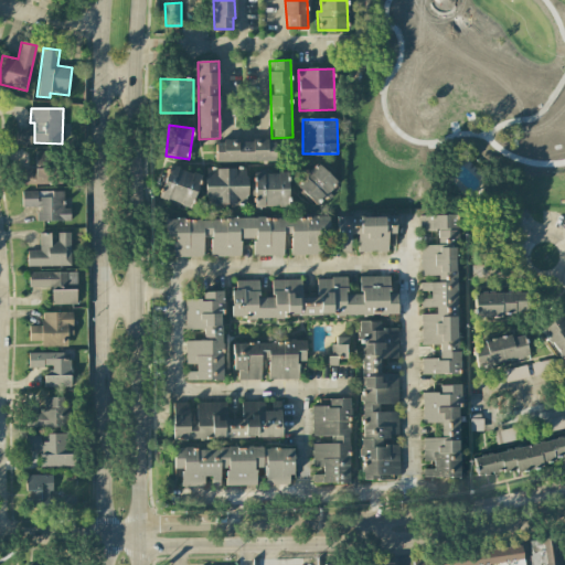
[(31,129),(16,129),(17,145),(31,145),(31,129)]
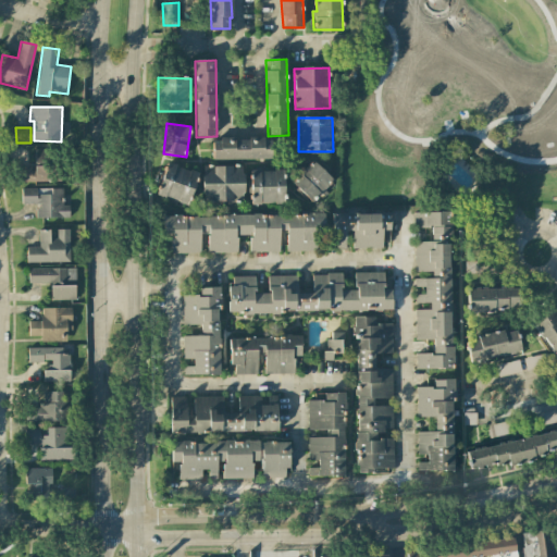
[(272,159),(271,138),(212,139),(212,160),(272,159)]
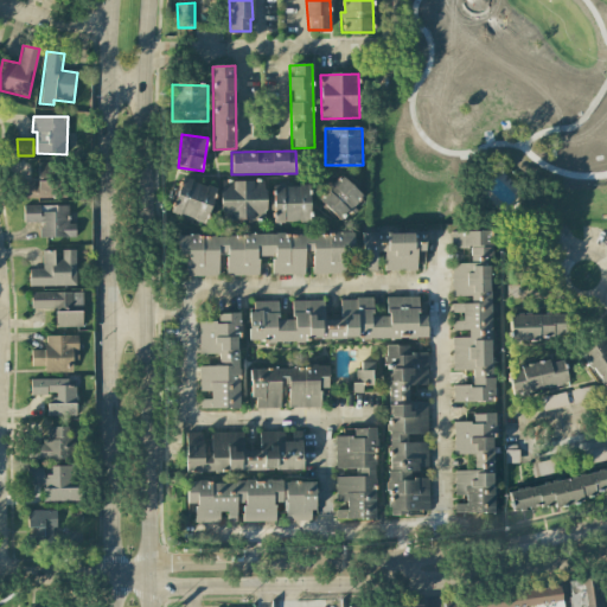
[(24,198),(61,197),(59,163),(37,164),(38,181),(23,183),(24,198)]
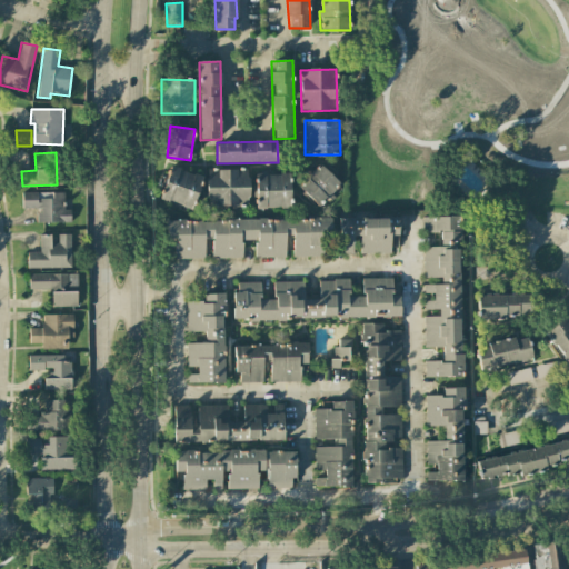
[(340,185),(319,165),(297,187),(317,206),(327,196),(328,197),(340,185)]
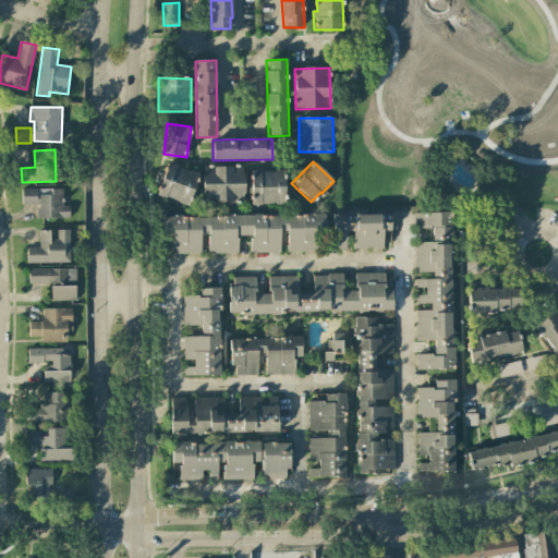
[(157,195),(189,206),(198,174),(167,164),(157,195)]
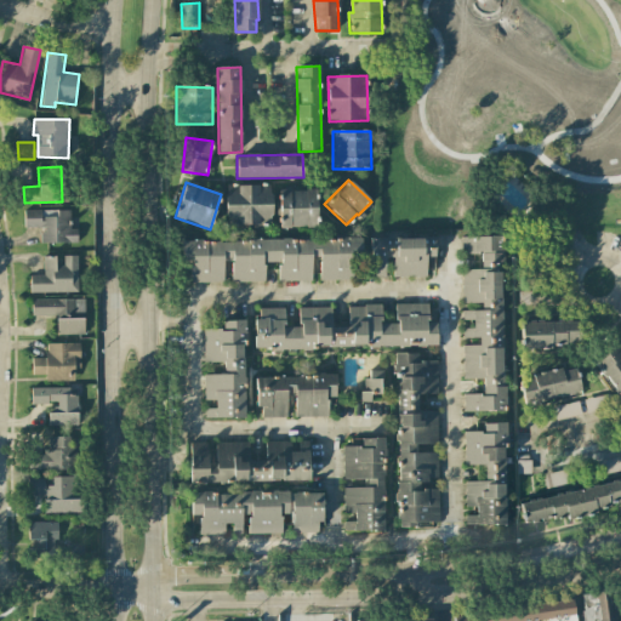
[(271,184),(226,186),(227,226),(271,224),(271,184)]
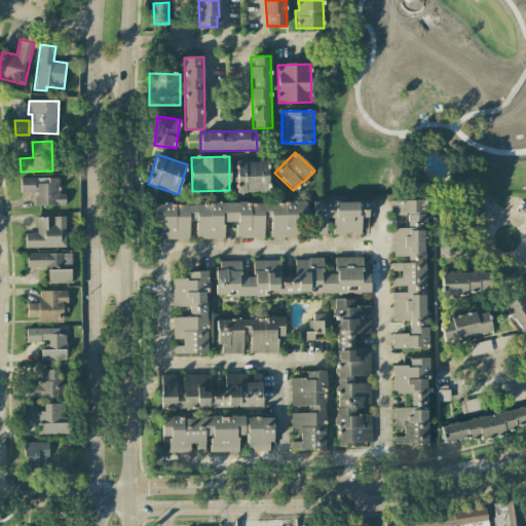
[(268,160),(235,161),(235,193),(268,192),(268,160)]
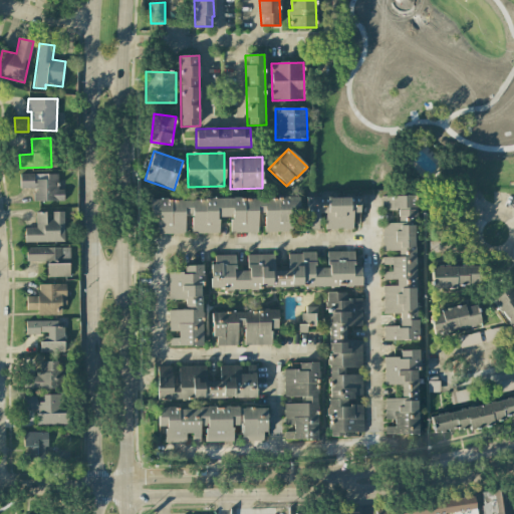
[(20,175),(20,189),(33,189),(33,201),(64,201),(63,190),(57,190),(57,174),(20,175)]
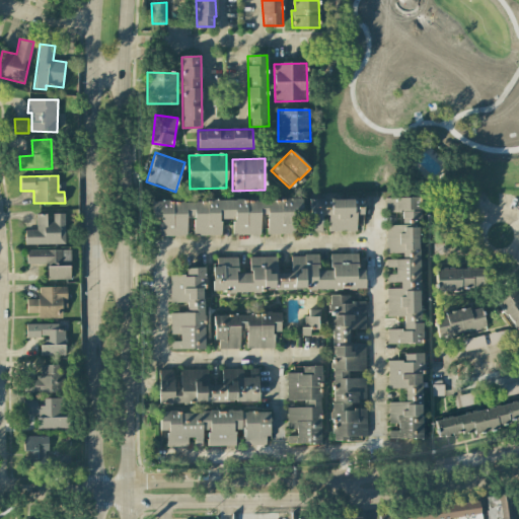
[(386,198),(386,213),(401,213),(402,222),(421,221),(420,198),(386,198)]
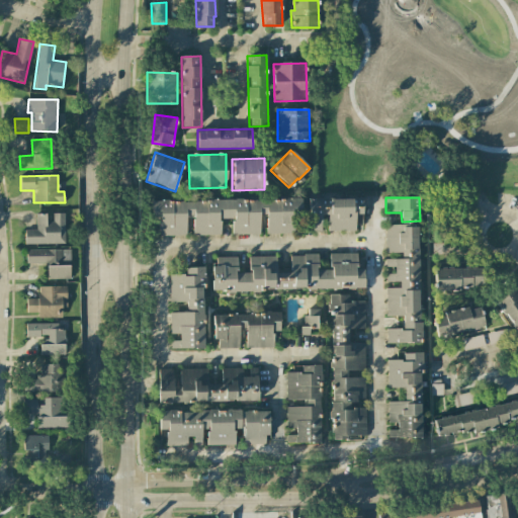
[(328,232),(356,231),(355,213),(363,213),(362,198),(309,199),(309,224),(314,223),(314,232),(322,232),(322,213),(328,213),(328,232)]
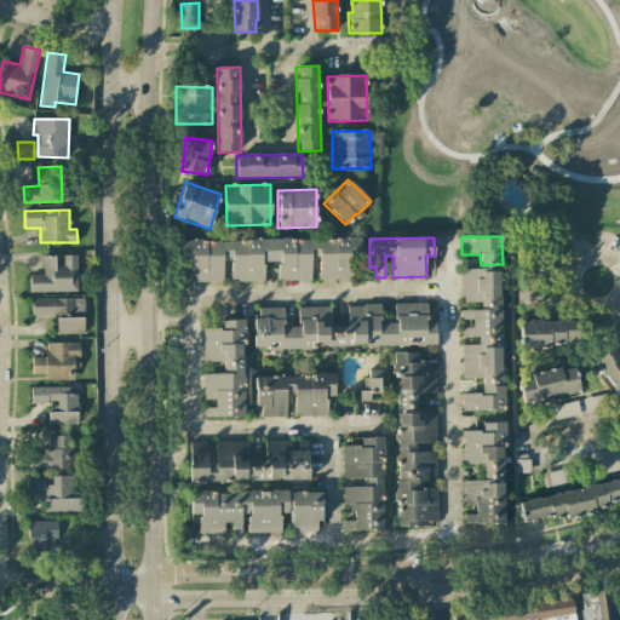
[(179,241),(181,262),(190,262),(190,282),(223,282),(223,260),(231,260),(231,282),(264,281),(264,263),(279,263),(279,281),(311,281),(311,257),(319,257),(319,281),(351,280),(351,263),(361,263),(361,240),(179,241)]
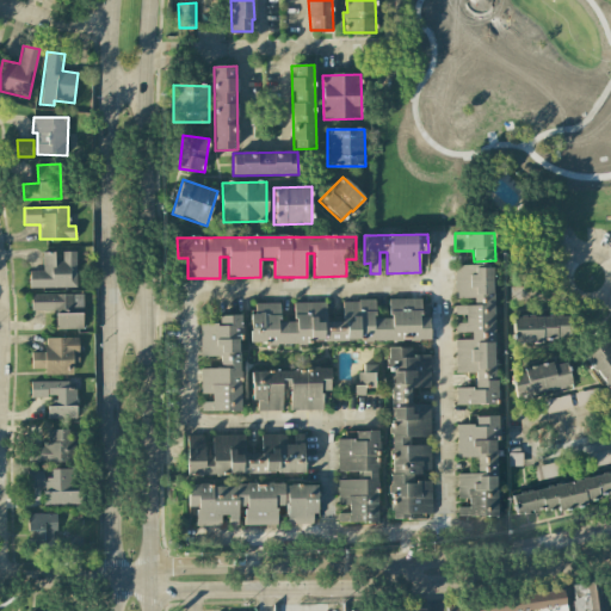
[(76,252),(62,252),(62,261),(54,261),(54,252),(42,253),(42,271),(29,271),(30,288),(76,287),(76,252)]
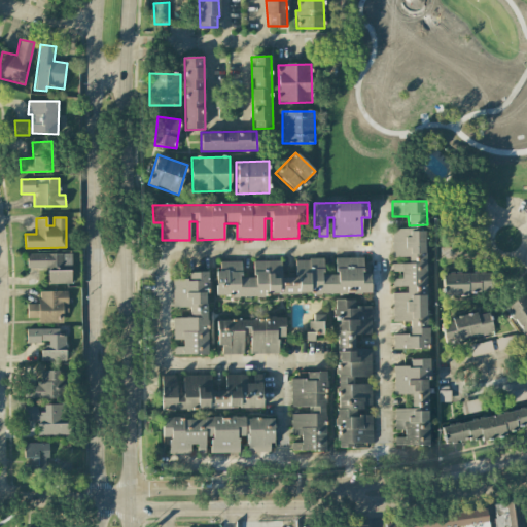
[(427,349),(426,227),(392,227),(392,257),(409,257),(409,264),(392,264),(393,272),(401,272),(401,279),(392,279),(392,287),(406,287),(406,293),(393,293),(393,322),(410,321),(410,335),(394,335),(394,349),(427,349)]
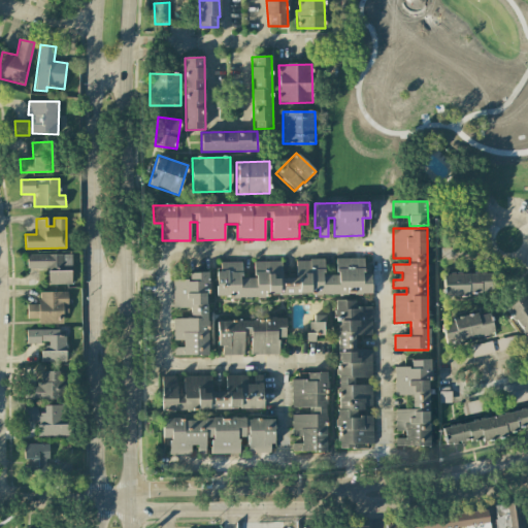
[(71,285),(71,254),(27,255),(27,269),(47,268),(47,285),(71,285)]
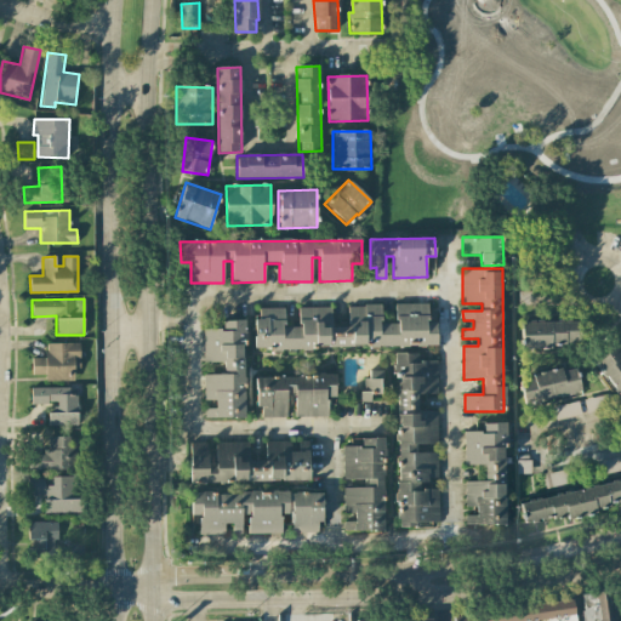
[(256,349),(437,346),(437,323),(428,323),(428,303),(394,305),(396,324),(382,324),(381,306),(348,306),(348,326),(331,328),(331,307),(298,308),(298,328),(285,328),(284,308),(255,308),(256,349)]
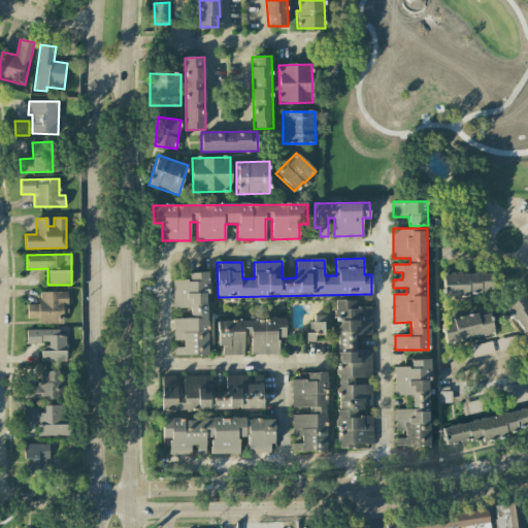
[(208,355),(207,272),(189,272),(190,279),(173,279),(173,308),(190,307),(190,319),(174,319),(174,340),(183,340),(183,347),(174,347),(174,356),(208,355)]
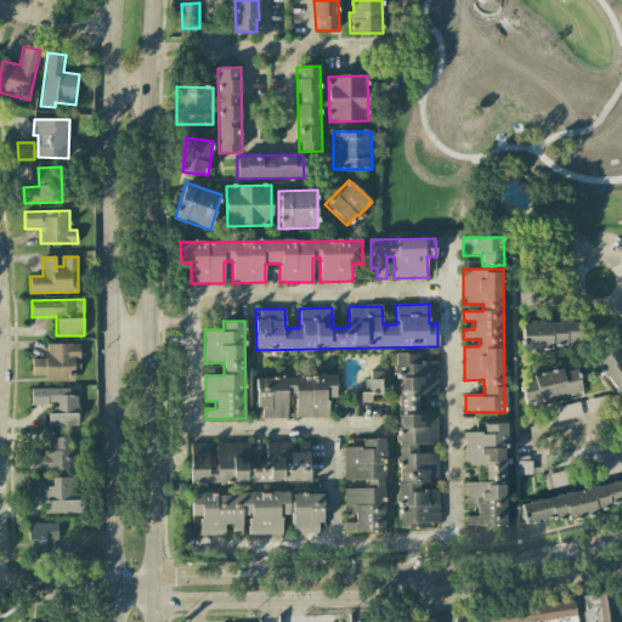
[(524,348),(582,348),(582,322),(524,323),(524,348)]
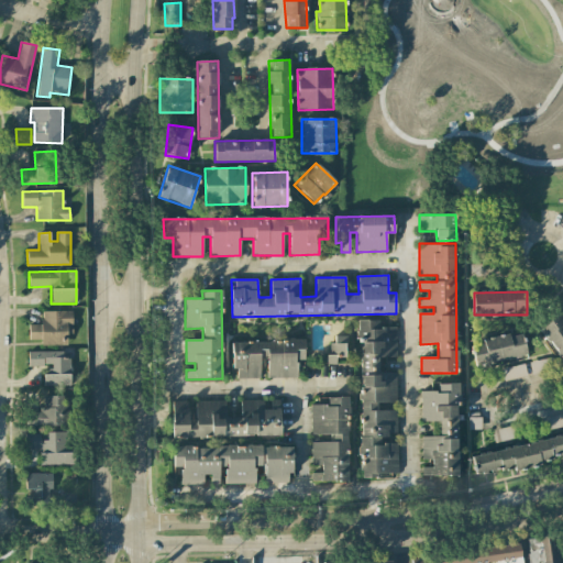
[(41,345),(67,345),(67,335),(72,335),(73,311),(41,311),(41,324),(29,324),(29,340),(41,340),(41,345)]
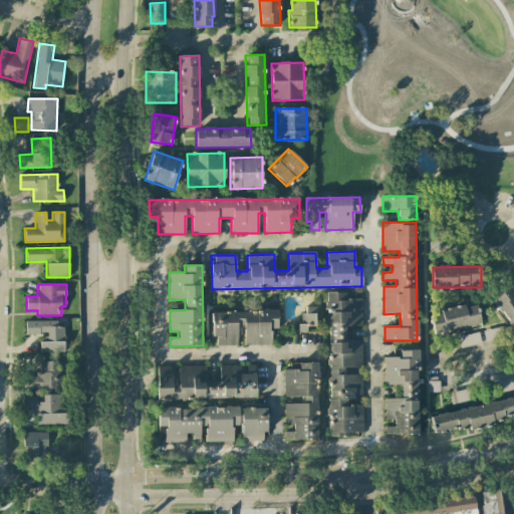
[(492,295),(513,332),(513,293),(509,285),(492,295)]
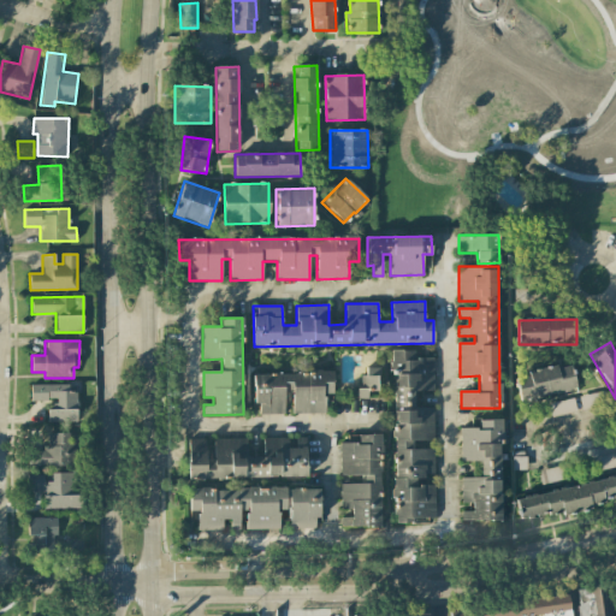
[(396,523),(413,523),(413,517),(436,517),(434,485),(416,485),(416,477),(434,477),(434,449),(413,449),(413,440),(434,440),(433,408),(415,408),(414,391),(434,391),(433,357),(415,359),(415,350),(390,350),(391,371),(392,371),(396,523)]
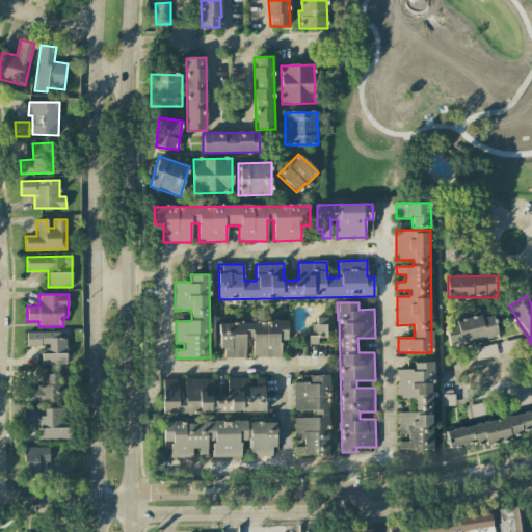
[(494,315),(446,324),(450,346),(498,337),(494,315)]
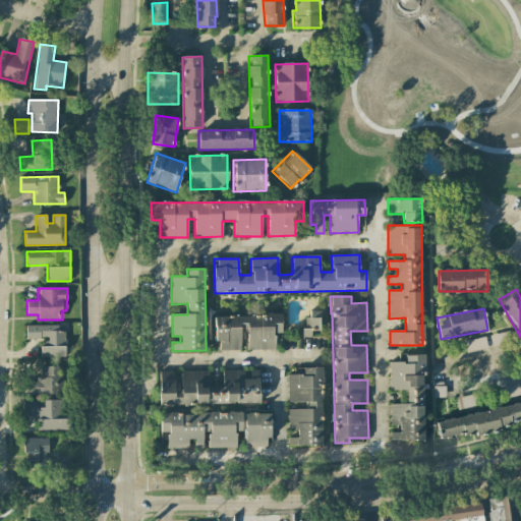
[(320,332),(320,311),(305,311),(304,337),(310,338),(311,331),(320,332)]
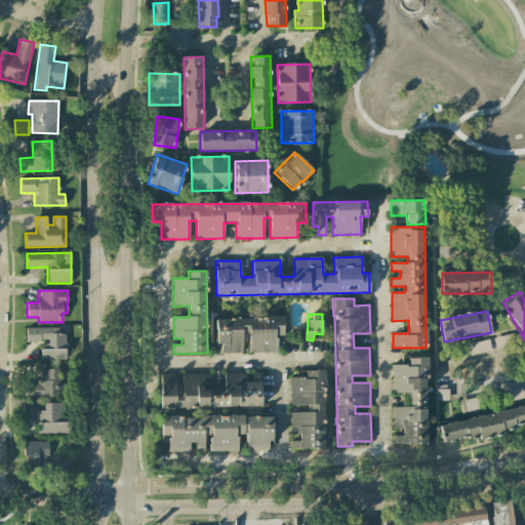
[(217,319),(218,354),(242,353),(242,333),(249,333),(249,353),(277,352),(277,336),(284,335),(283,317),(217,319)]
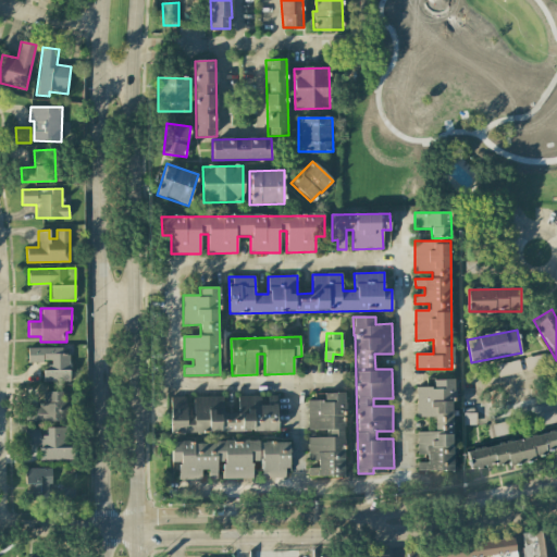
[(27,348),(28,363),(44,362),(44,382),(69,381),(67,347),(27,348)]
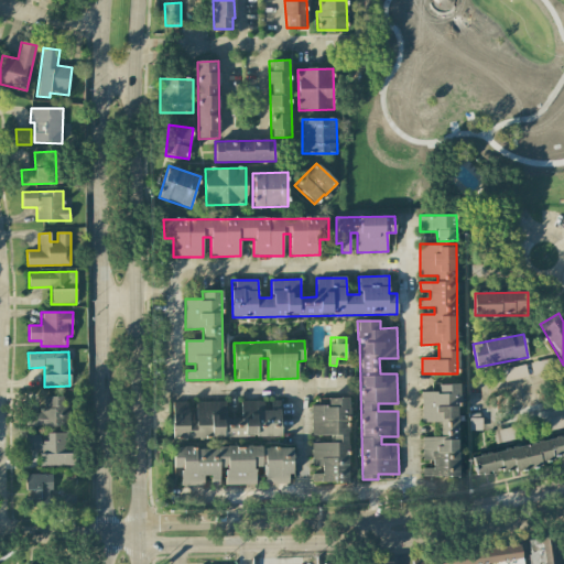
[(532,375),(556,373),(554,359),(531,361),(532,375)]
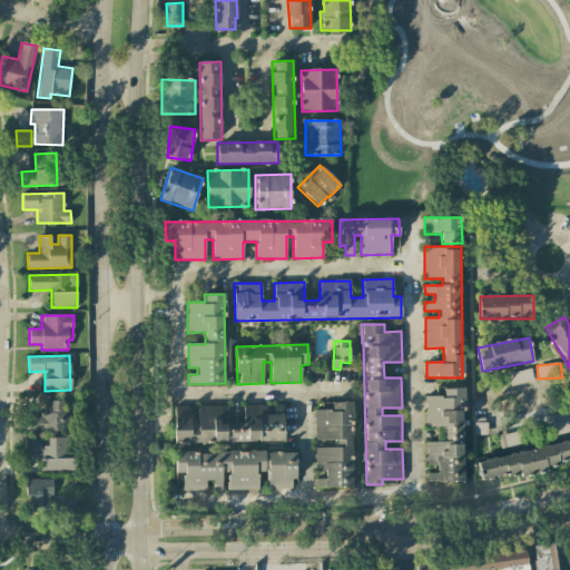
[(533,381),(531,369),(508,374),(510,386),(533,381)]
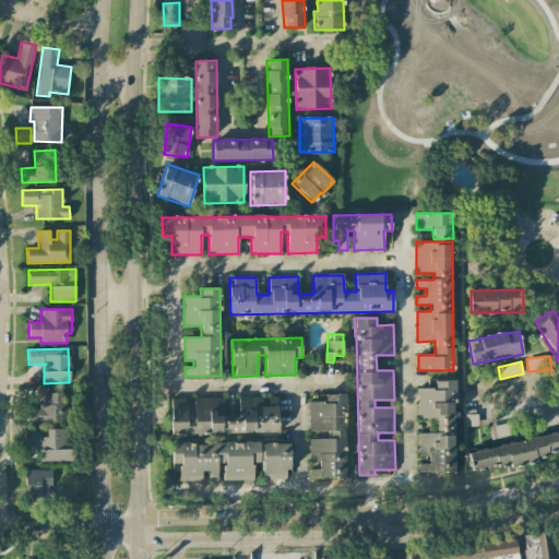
[(455,472),(454,381),(435,381),(435,389),(418,389),(418,418),(436,418),(436,433),(418,433),(419,456),(429,456),(429,464),(419,464),(419,473),(455,472)]
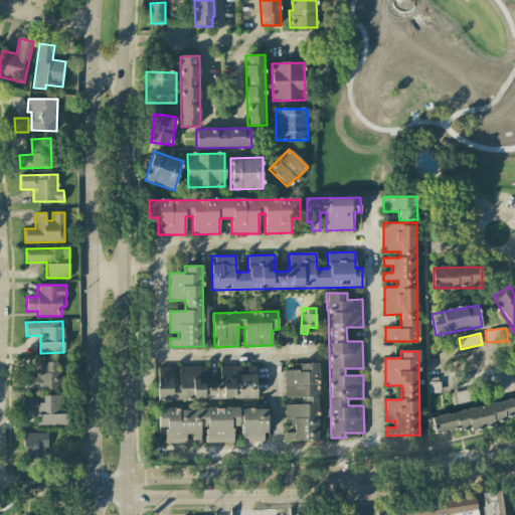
[(60,362),(40,362),(40,374),(25,374),(26,390),(61,388),(60,362)]
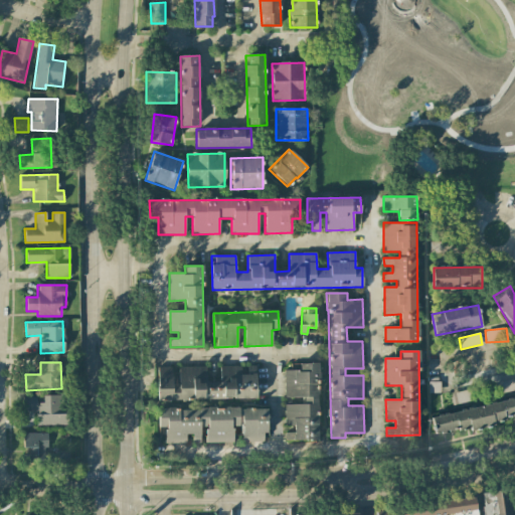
[(319,441),(319,363),(300,363),(300,370),(285,370),(285,397),(303,397),(303,404),(285,404),(285,425),(294,425),(294,433),(286,433),(286,441),(319,441)]
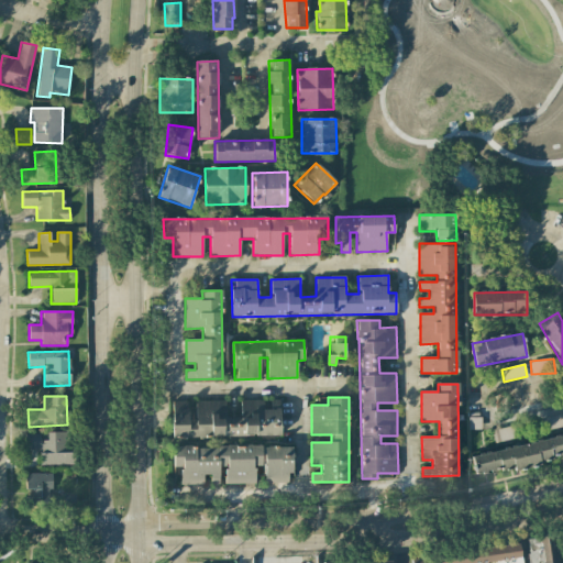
[(280,435),(279,399),(271,399),(271,409),(264,409),(263,400),(241,400),(241,418),(225,418),(225,400),(191,401),(172,401),(173,438),(280,435)]
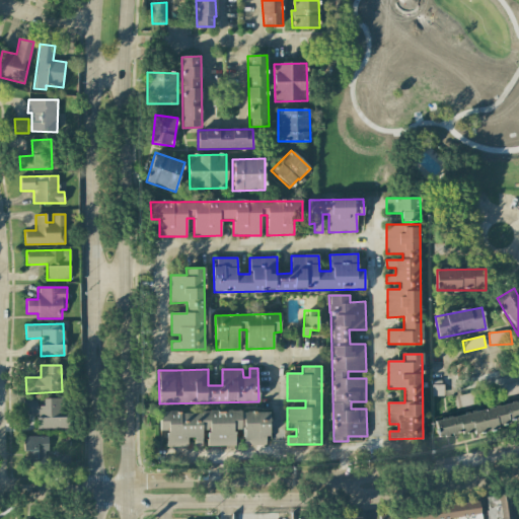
[(518,393),(518,381),(496,386),(499,398),(518,393)]
